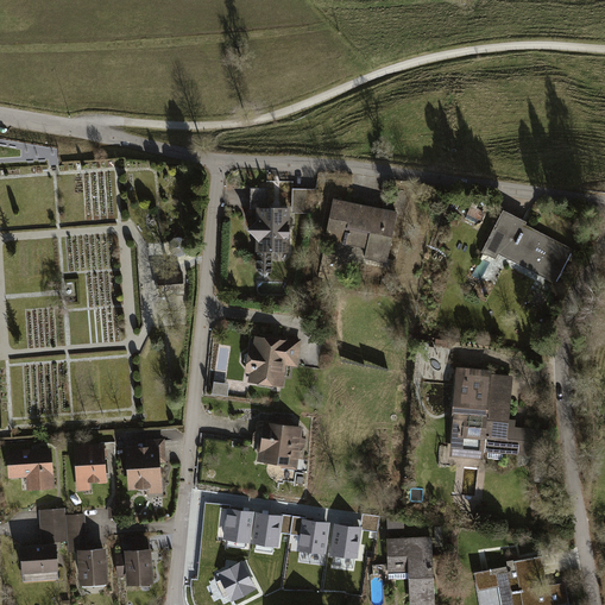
[(247,188),(249,207),(254,207),(268,207),(268,187),(247,188)]
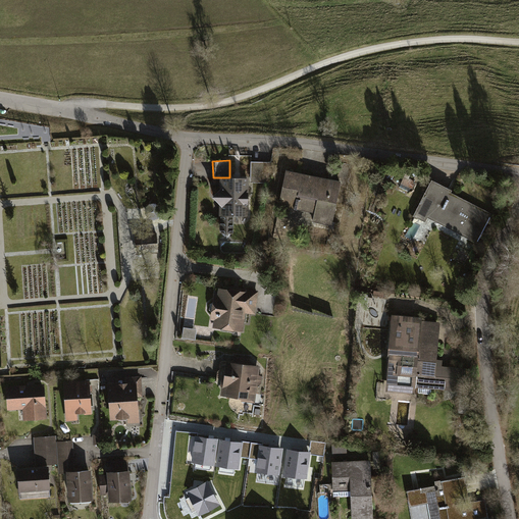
[(250,161),(249,182),(266,182),(269,162),(250,161)]
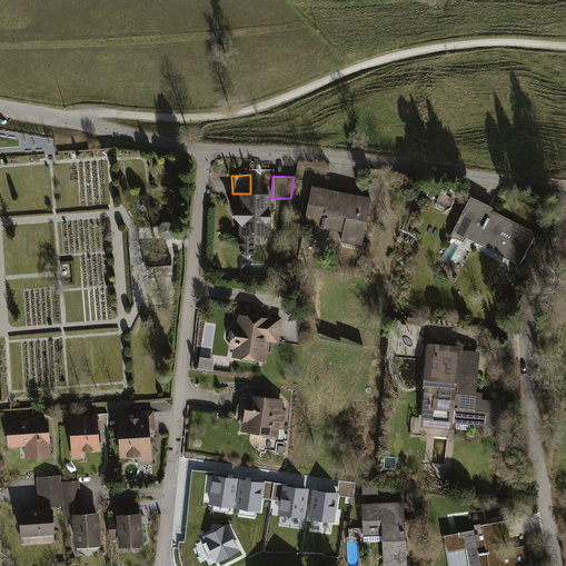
[(370,198),(311,185),(304,221),(343,229),(340,240),(360,245),(370,198)]
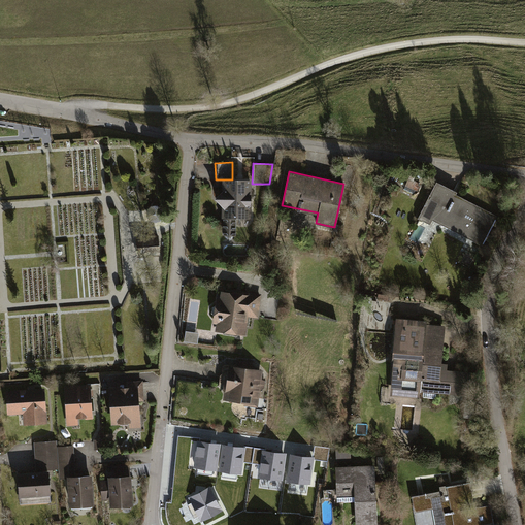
[(412,192),(416,182),(407,177),(403,188),(412,192)]
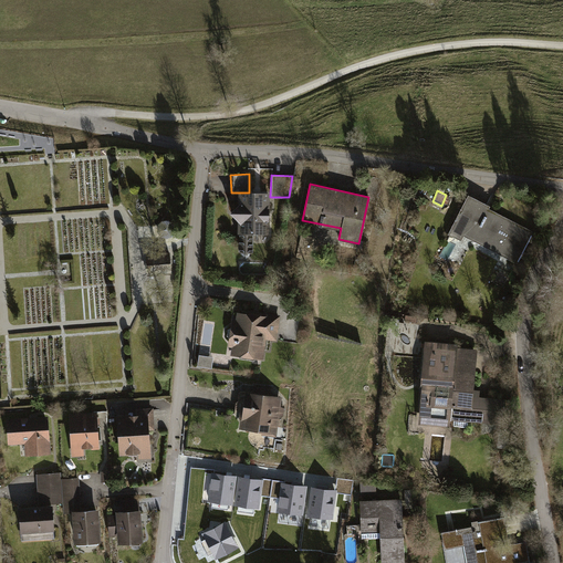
[(249,193),(237,193),(237,205),(229,211),(237,220),(236,251),(251,251),(251,235),(268,235),(268,194),(249,193)]
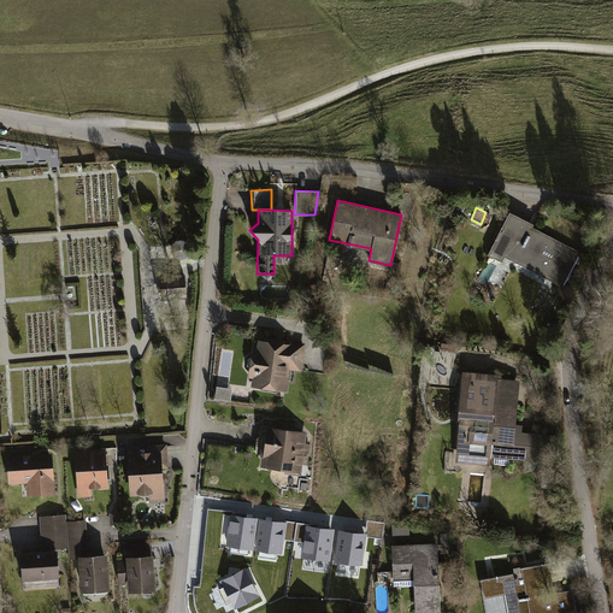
[(531,224),(507,212),(484,257),(499,264),(502,255),(560,286),(578,252),(530,227),(531,224)]
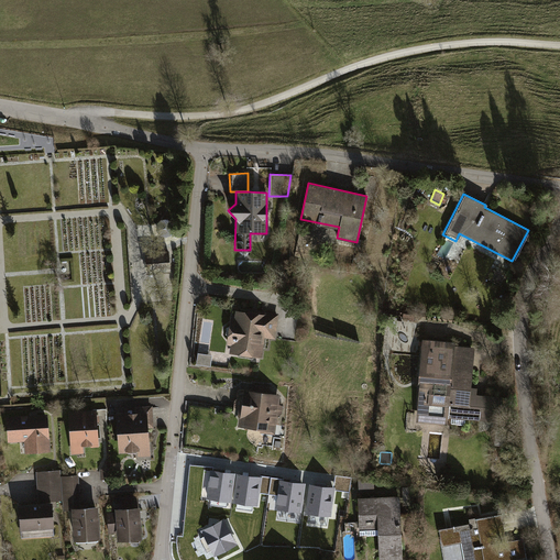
[(169,220),(165,217),(160,217),(155,222),(155,227),(157,231),(164,233),(168,231),(171,226),(169,220)]
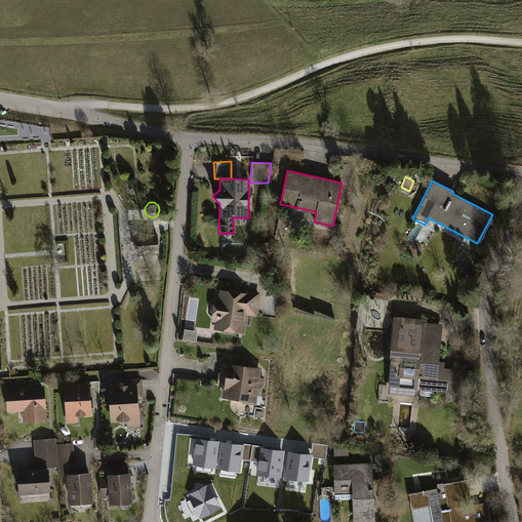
[(136,233),(138,251),(155,250),(154,232),(136,233)]
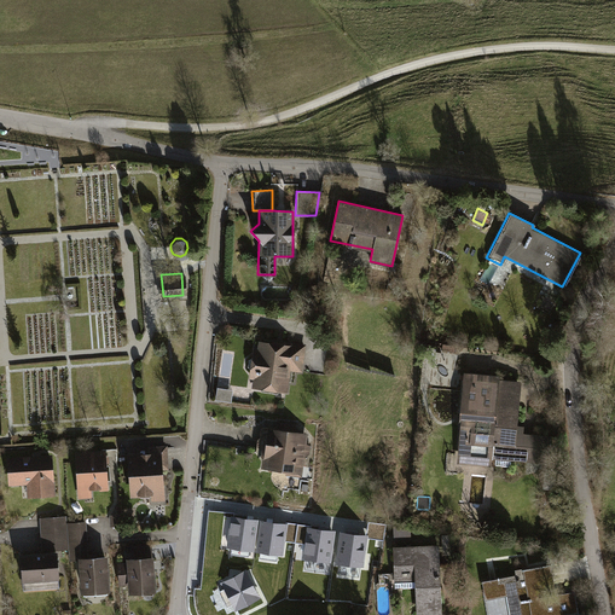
[(302,344),(256,340),(256,348),(251,348),(248,379),(251,379),(251,388),(286,392),(289,370),(300,371),(302,344)]
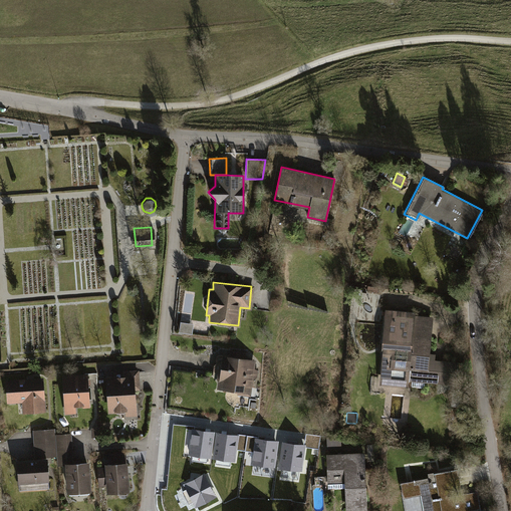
[(431,315),(385,311),(380,349),(382,350),(379,386),(405,388),(405,380),(446,385),(448,360),(427,359),(431,315)]
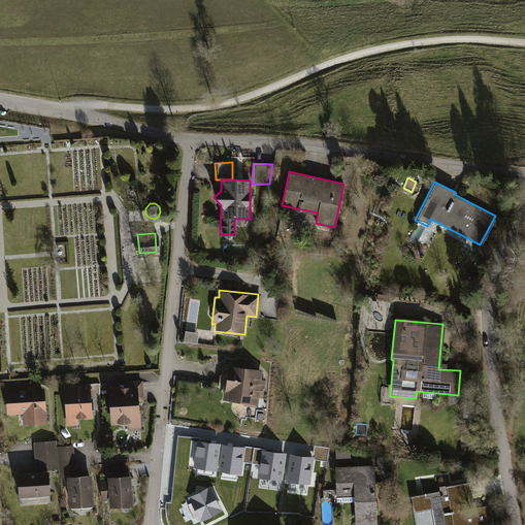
[(260,371),(228,366),(223,400),(243,403),(242,407),(254,409),(257,394),(262,394),(264,380),(259,379),(260,371)]
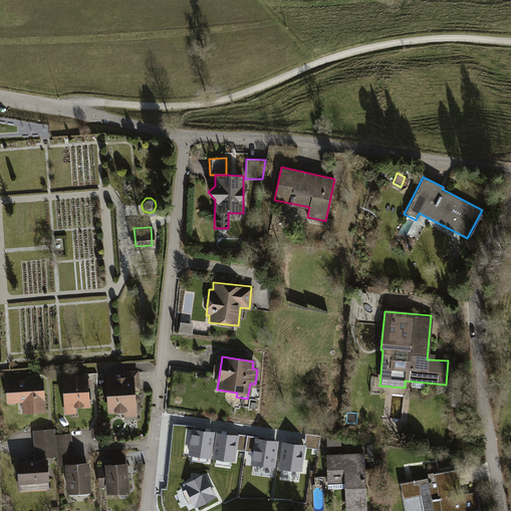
[(105,377),(108,414),(136,412),(135,394),(139,394),(137,370),(122,371),(122,376),(105,377)]
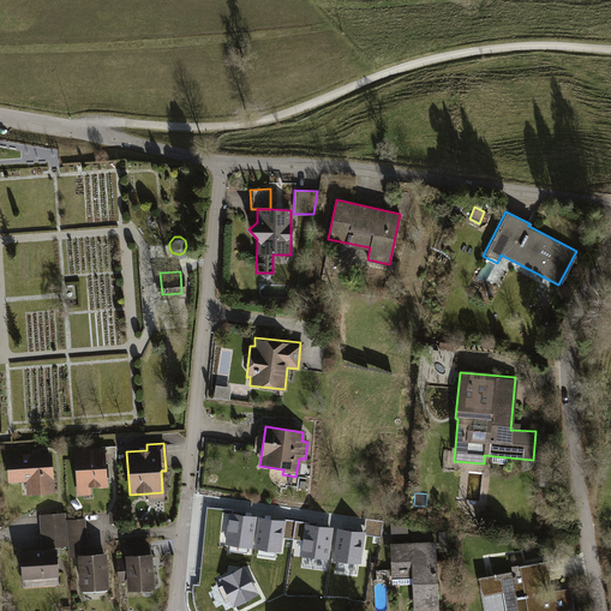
[(102,448),(75,450),(77,487),(106,486),(102,448)]
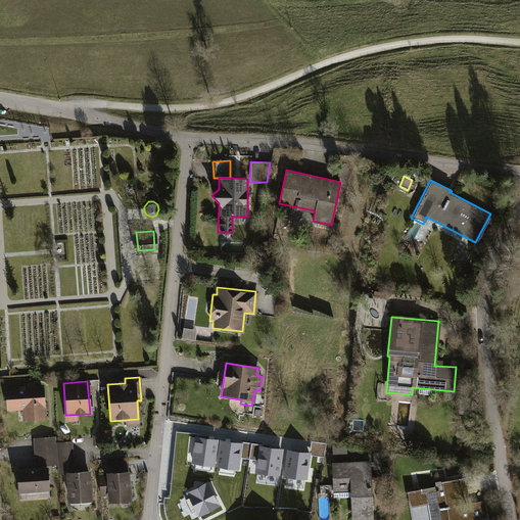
[(22,411),(22,422),(46,421),(45,386),(5,387),(6,411),(22,411)]
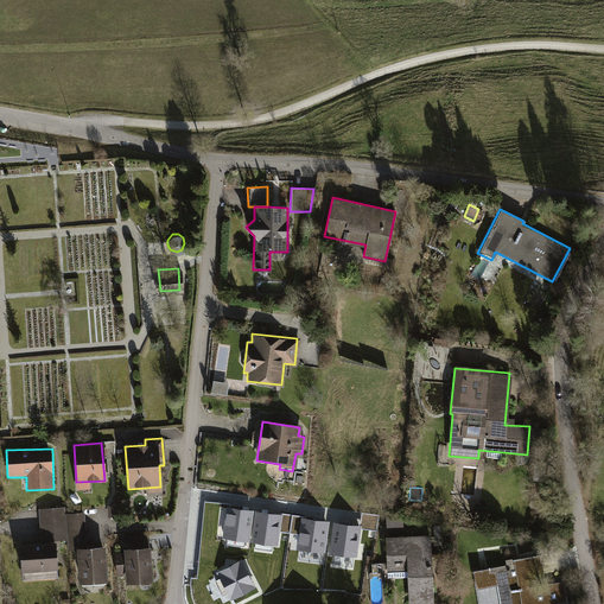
[(115,506),(106,506),(106,516),(116,515),(115,506)]
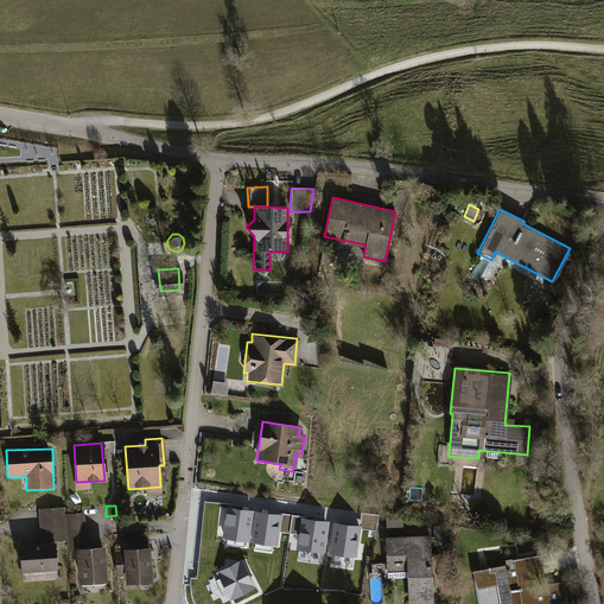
[(249,509),(226,506),(222,536),(246,539),(249,509)]
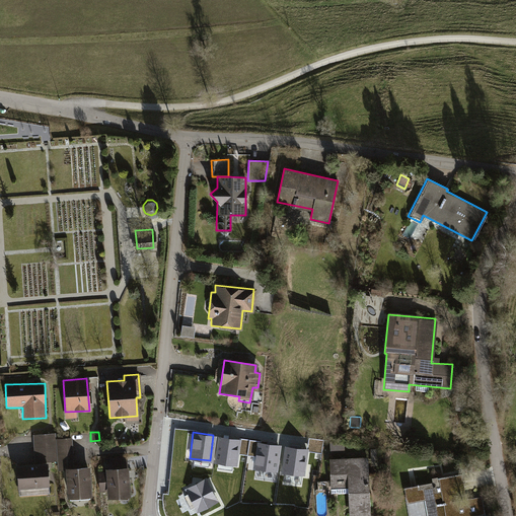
[(32,460),(57,459),(56,439),(55,433),(31,434),(32,460)]
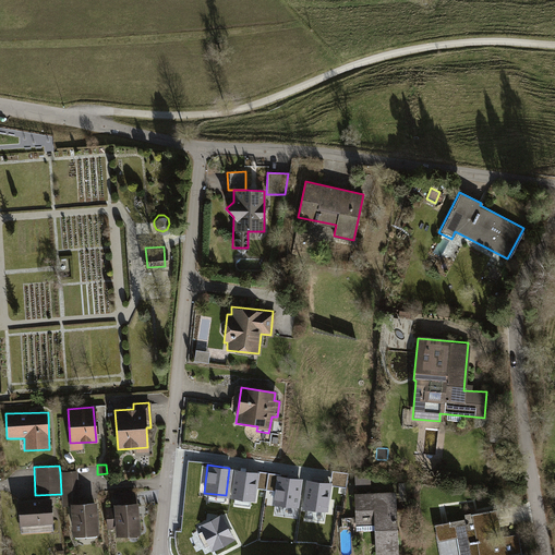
[(255,471),(233,468),(230,496),(252,499),(255,471)]
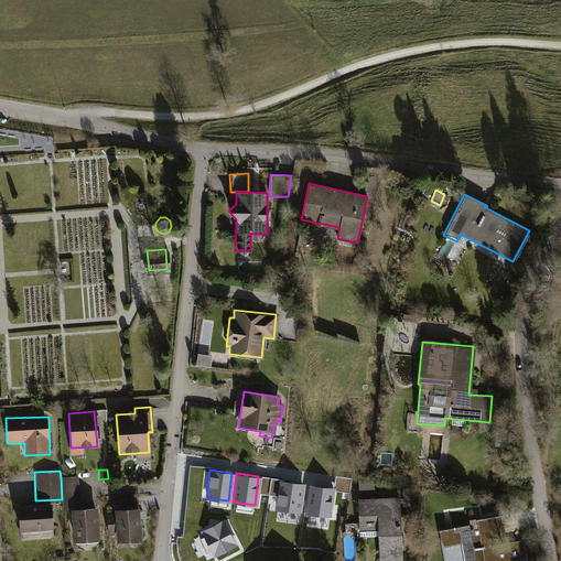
[(76,477),(61,477),(62,499),(62,513),(77,511),(76,477)]
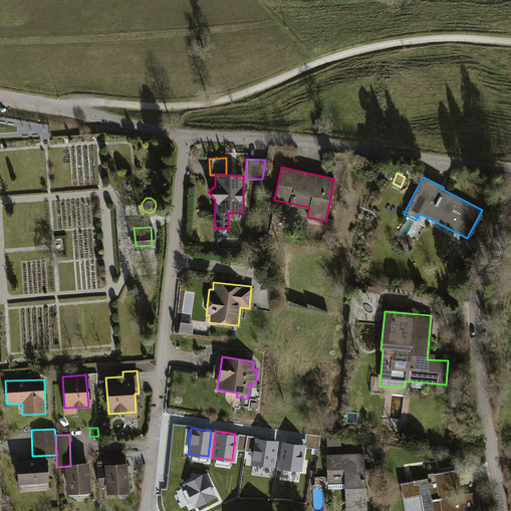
[(274,440),(254,437),(250,463),(270,465),(274,440)]
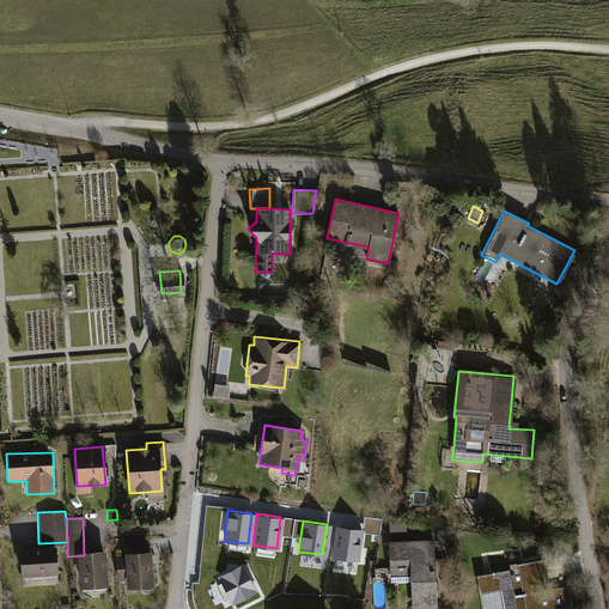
[(388,522),(388,533),(405,531),(405,522),(388,522)]
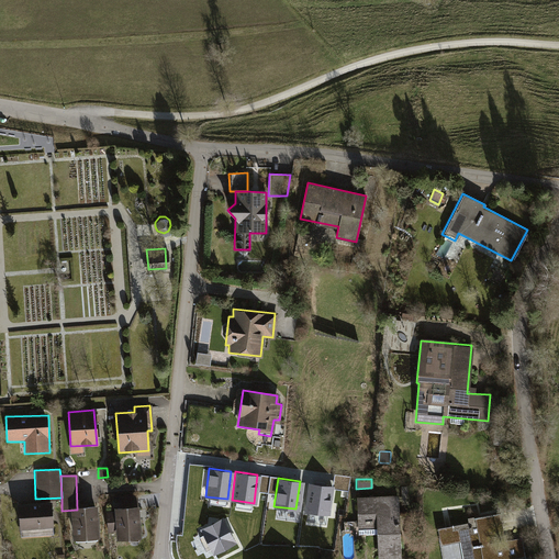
[(330,485),(308,482),(304,510),(325,513),(330,485)]
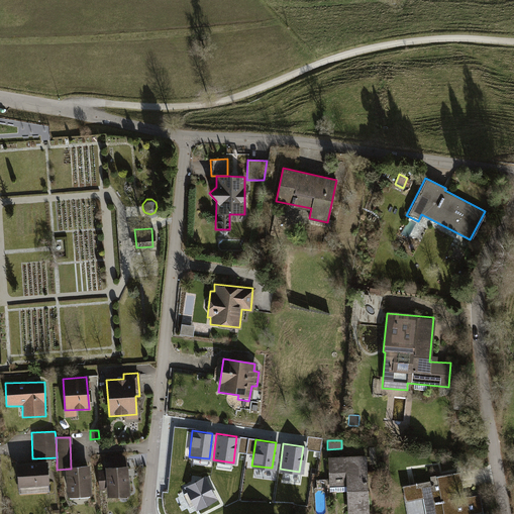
[(368,513),(366,455),(327,457),(328,480),(315,481),(316,487),(346,486),(347,513),(368,513)]
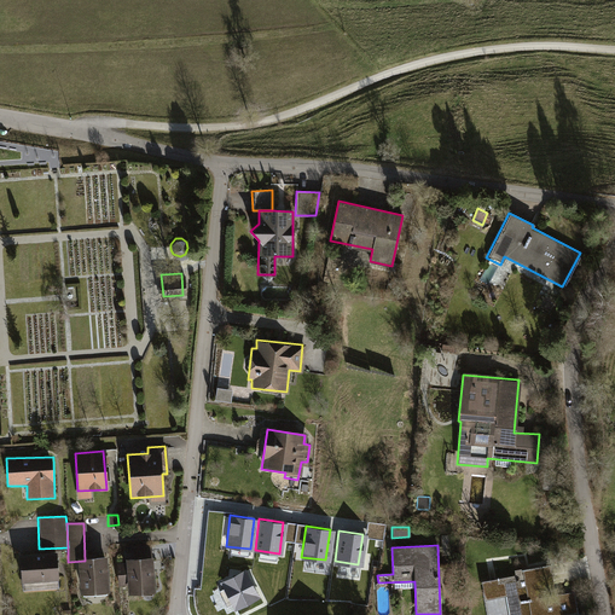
[(56,553),(21,556),(23,587),(58,585),(56,553)]
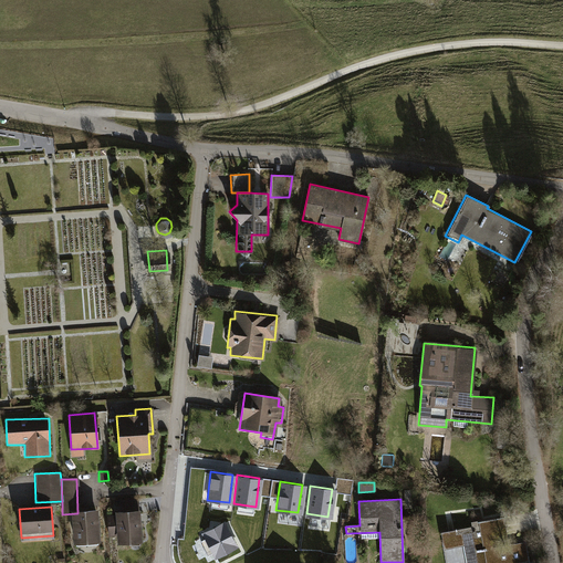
[(142,512),(115,513),(115,515),(106,517),(107,538),(116,537),(116,545),(143,544),(142,512)]
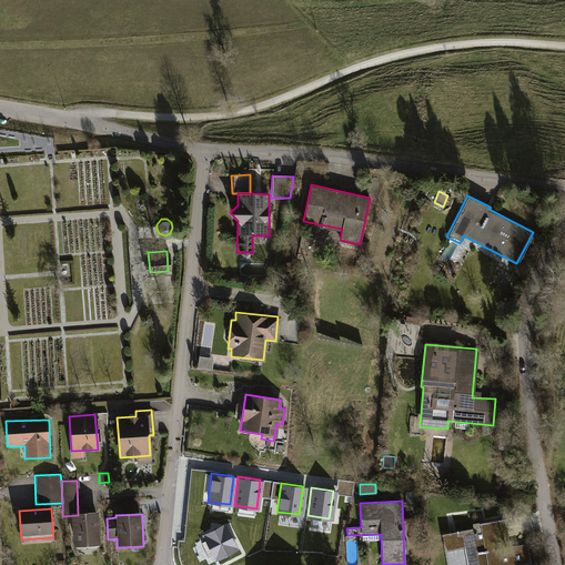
[(98,515),(72,517),(74,547),(100,545),(98,515)]
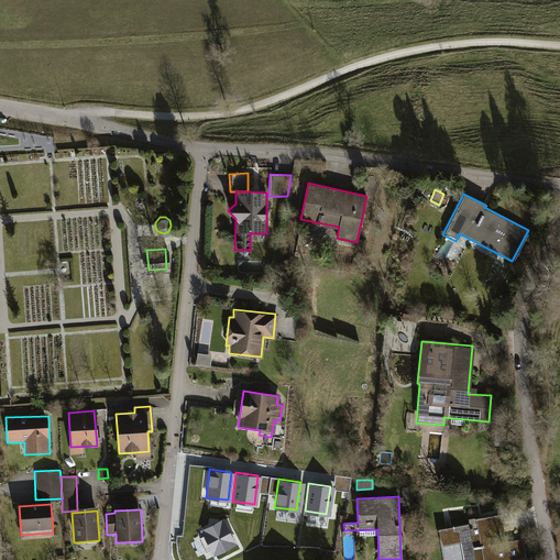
[(468,524),(436,529),(439,546),(461,541),(463,559),(524,559),(522,540),(497,544),(495,531),(502,530),(500,514),(467,519),(468,524)]
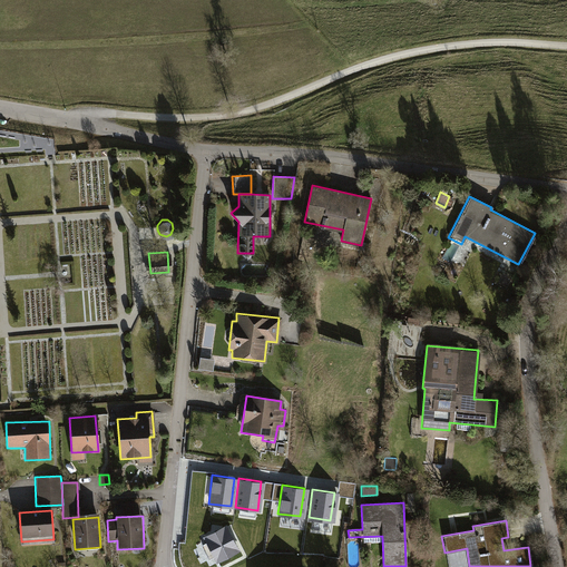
[(235,549),(223,524),(203,534),(206,539),(199,543),(207,557),(213,554),(216,558),(235,549)]
